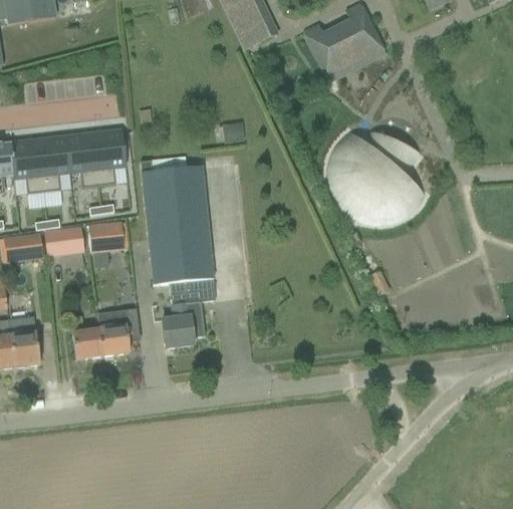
[(0,0),(0,24),(56,16),(53,0),(0,0)]
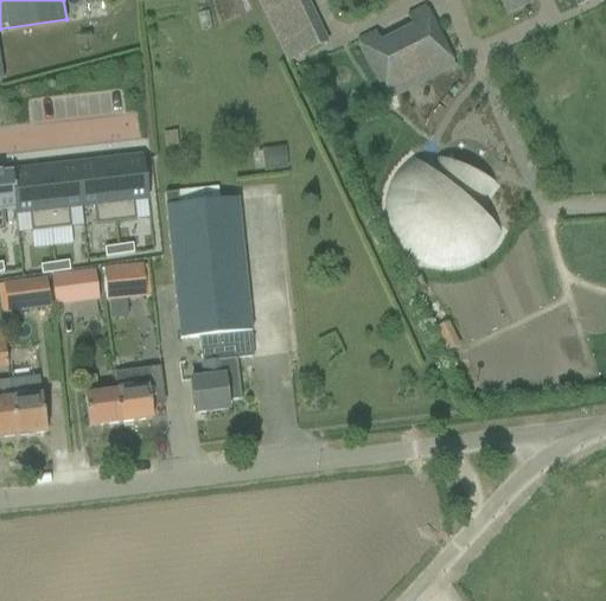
[(257,0),(287,59),(329,39),(310,0),(257,0)]
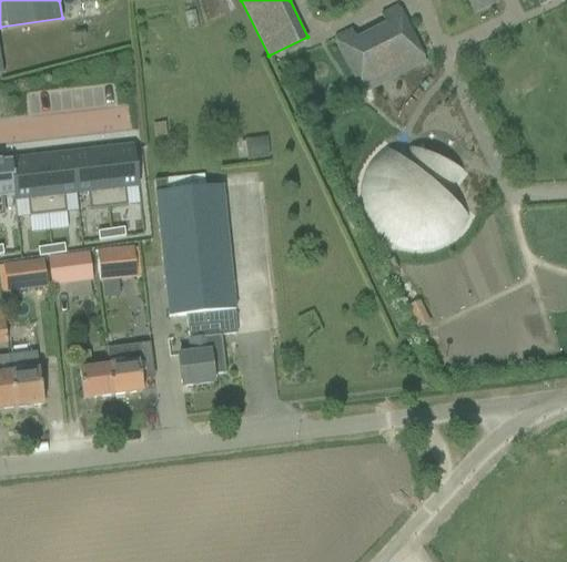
[(465,0),(472,12),(498,0),(465,0)]
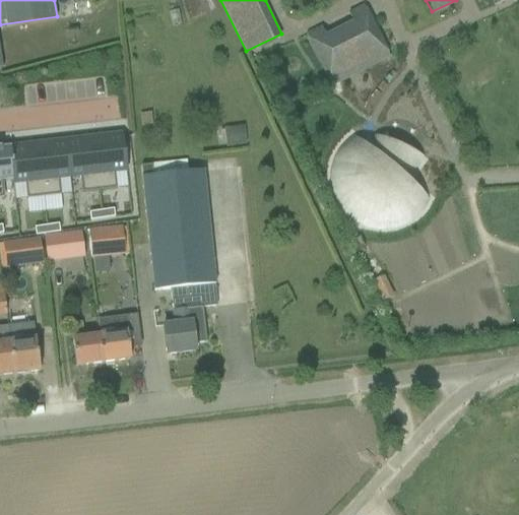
[(322,24),(307,31),(332,82),(390,53),(365,2),(349,10),(354,20),(327,34),(322,24)]
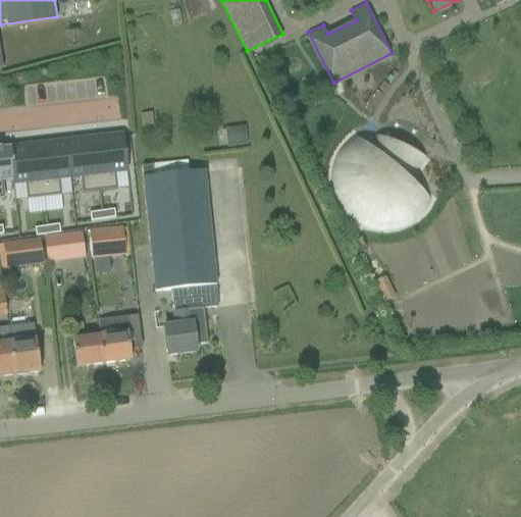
[(152,122),(151,111),(140,112),(142,123),(152,122)]
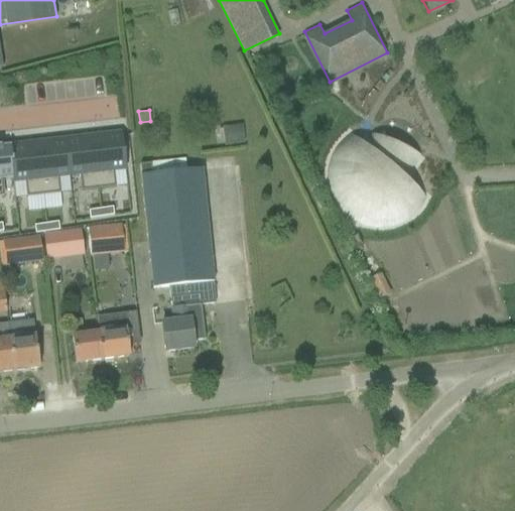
[(245,140),(243,122),(230,124),(232,141),(245,140)]
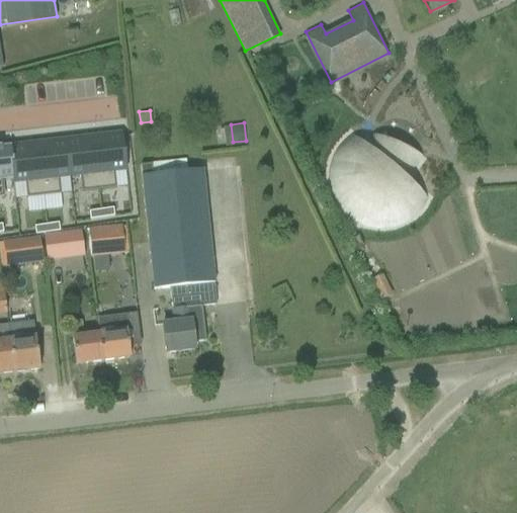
[(363,142),(351,131),(341,140),(334,151),(330,164),(329,177),(332,190),(337,201),(345,211),(355,219),(366,224),(379,226),(392,225),(403,221),(414,215),(422,205),(429,195),(407,177),(424,153),(371,131),(363,142)]
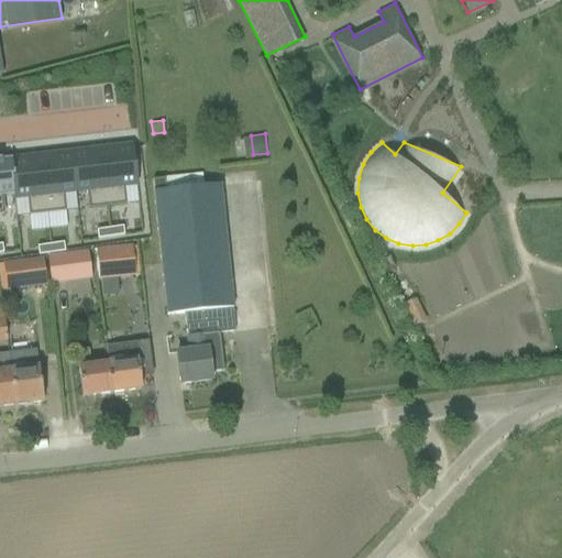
[(133,146),(101,150),(108,204),(125,201),(124,184),(136,183),(133,146)]
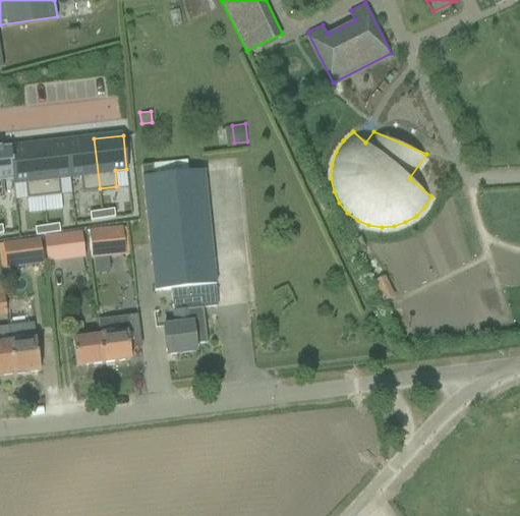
[(94,138),(66,141),(70,175),(80,174),(82,190),(100,188),(94,138)]
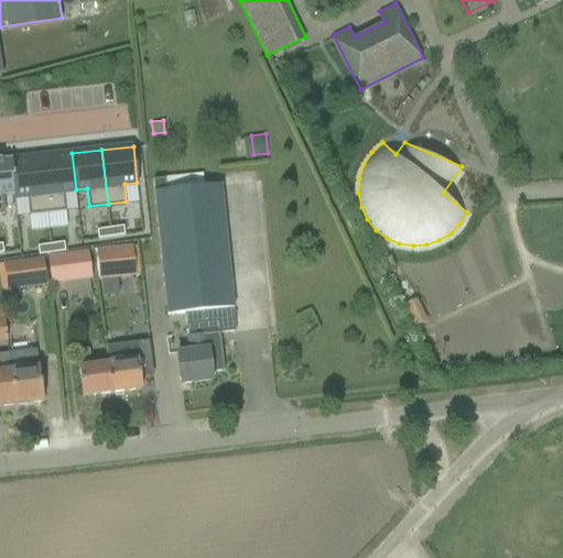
[(72,153),(41,156),(47,210),(66,208),(64,190),(76,189),(72,153)]
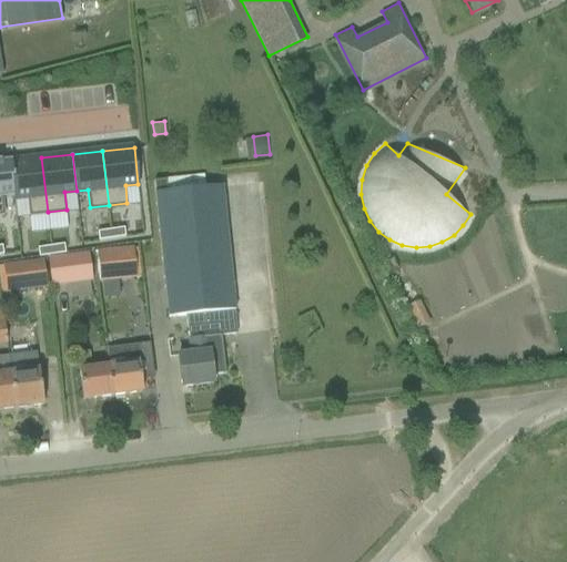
[(10,156),(0,157),(0,213),(4,213),(2,194),(13,193),(14,197),(16,197),(10,156)]
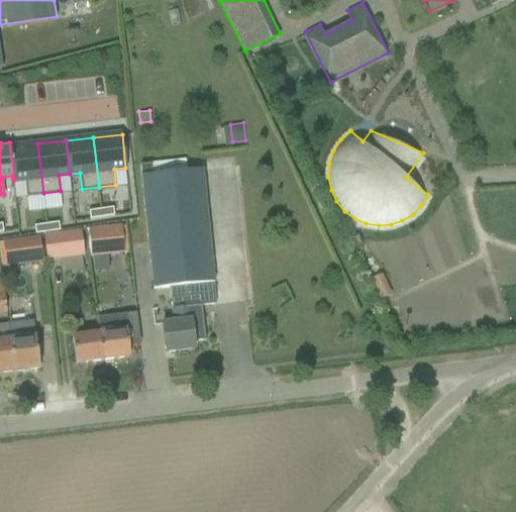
[(11,142),(9,142),(14,180),(24,179),(26,195),(43,193),(37,143),(11,146),(11,142)]
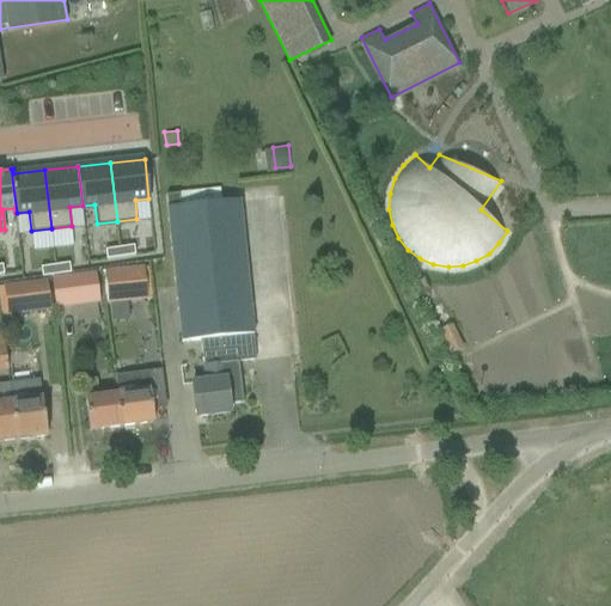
[(257,357),(242,197),(181,202),(178,190),(169,191),(183,338),(202,337),(207,379),(193,380),(196,414),(231,409),(230,401),(244,399),(239,360),(257,357)]
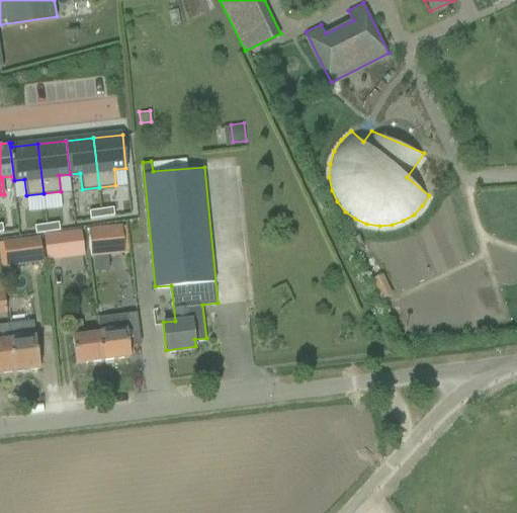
[(113,205),(101,206),(102,215),(114,214),(113,205)]
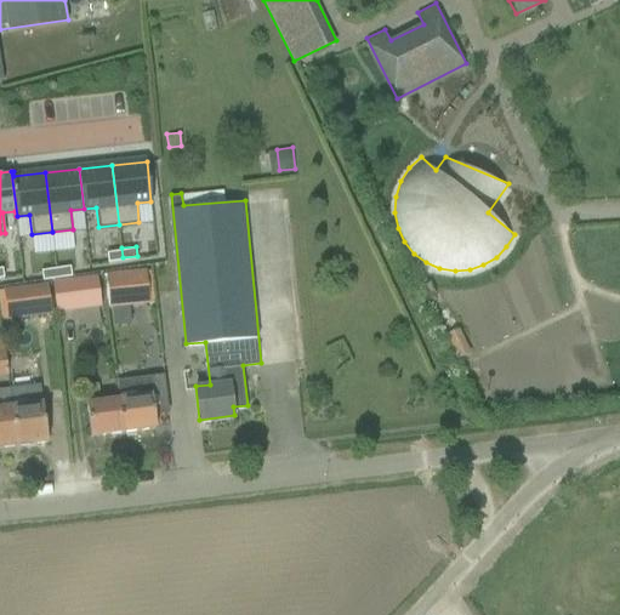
[(121,248),(107,250),(108,260),(123,257),(121,248)]
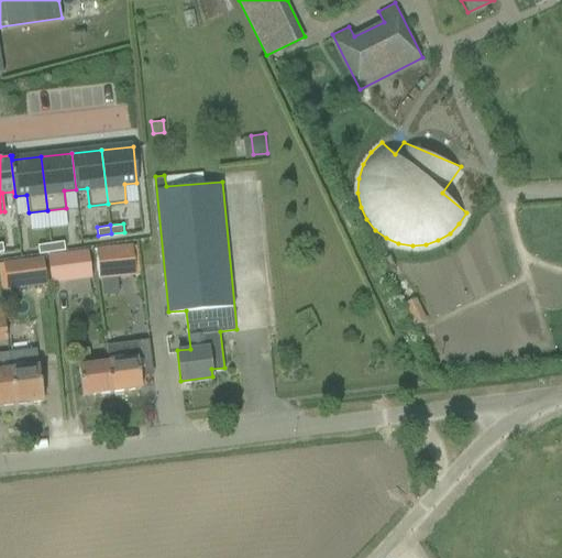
[(63,239),(51,241),(51,250),(64,248),(63,239)]
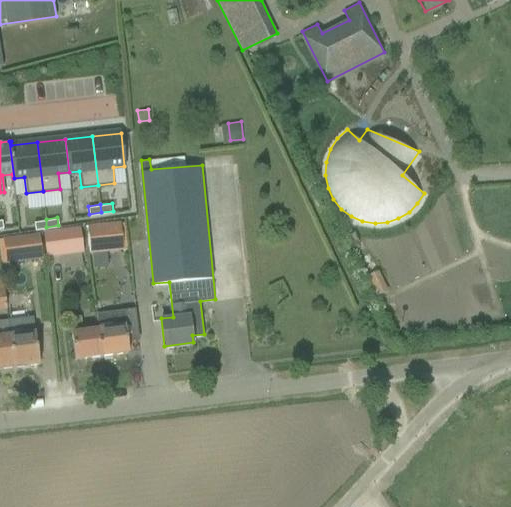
[(46,219),(34,220),(35,228),(46,227),(46,219)]
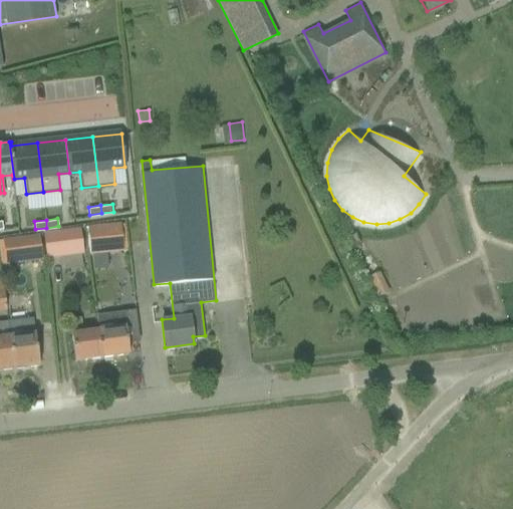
[(93,253),(124,250),(121,222),(90,225),(93,253)]
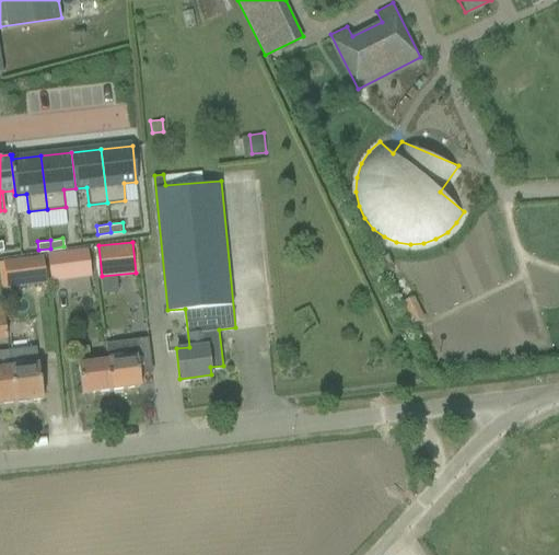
[(48,251),(51,279),(92,274),(89,245),(48,251)]
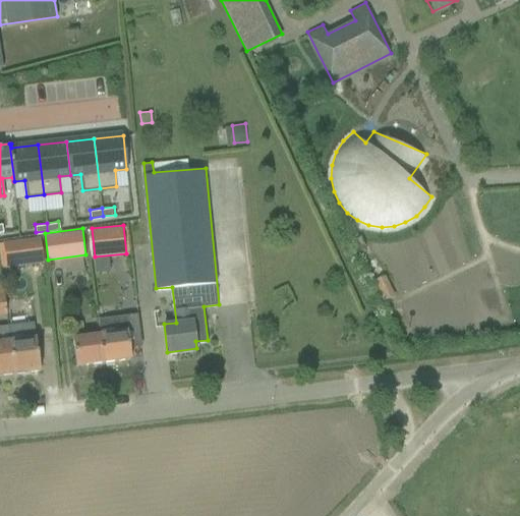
[(41,235),(3,239),(6,267),(44,262),(41,235)]
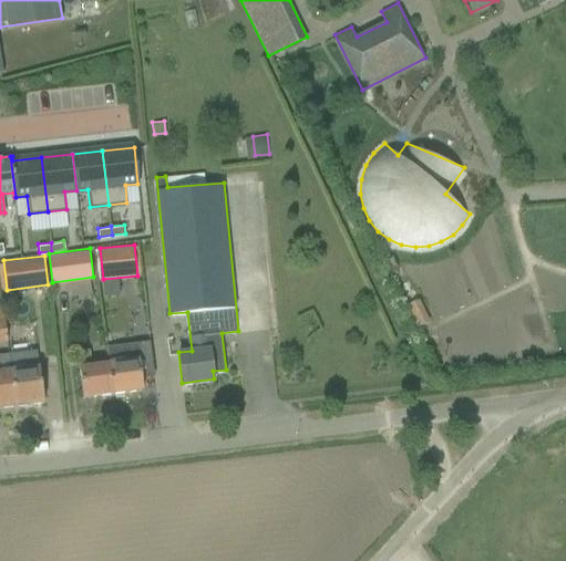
[(107,346),(110,363),(113,392),(143,388),(137,342),(107,346)]
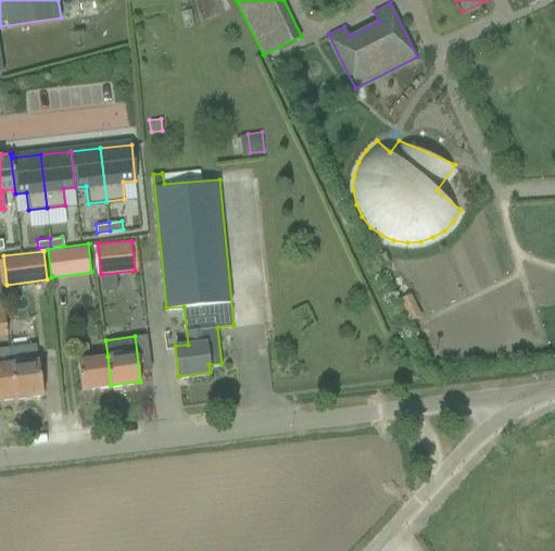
[(11,362),(15,397),(43,393),(37,342),(26,343),(10,346),(11,362)]
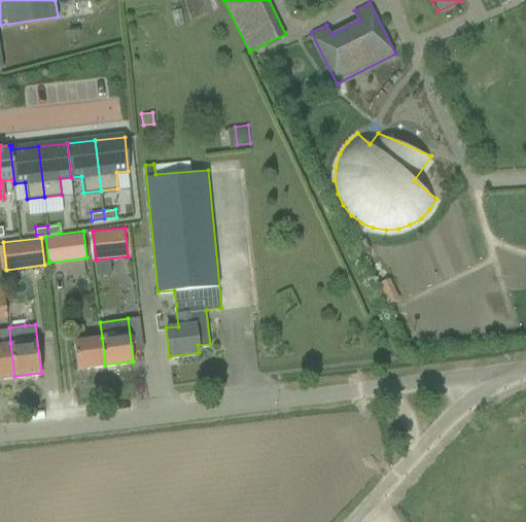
[(77,369),(105,364),(102,338),(85,340),(83,324),(72,325),(77,369)]
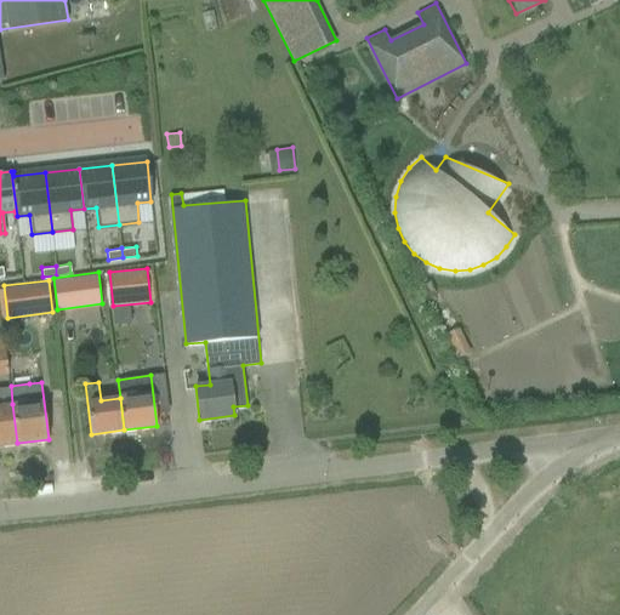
[(0,445),(17,443),(12,404),(11,386),(0,387),(0,445)]
